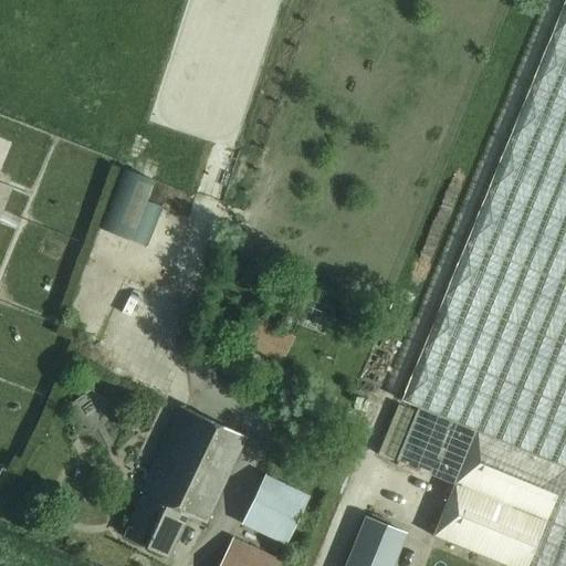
[(475,432),(432,537),(503,565),(565,565),(565,0),(400,401),(475,432)]
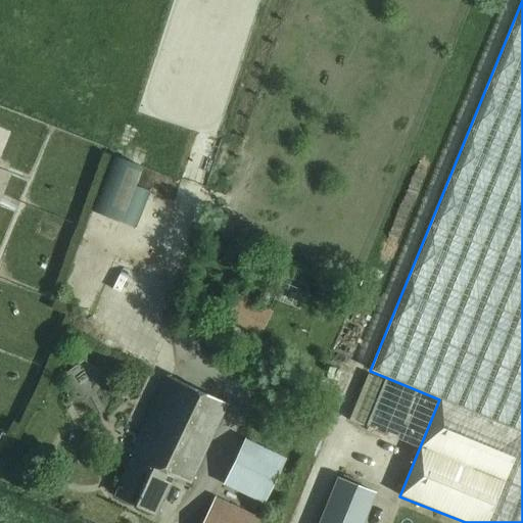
[(115,156),(94,212),(137,229),(150,192),(136,186),(143,168),(115,156)]
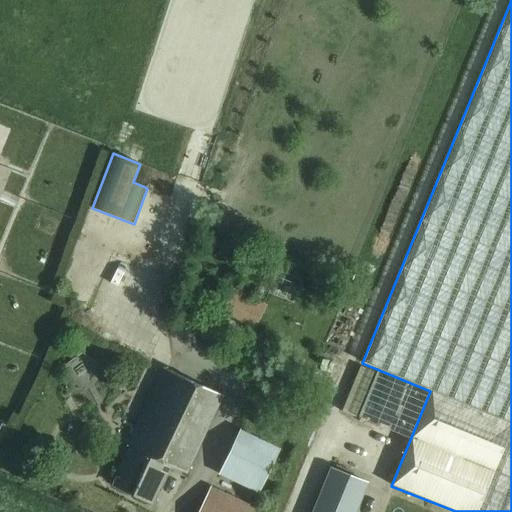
[(223,396),(187,380),(163,369),(127,447),(130,449),(113,487),(152,506),(170,467),(186,474),(223,396)]
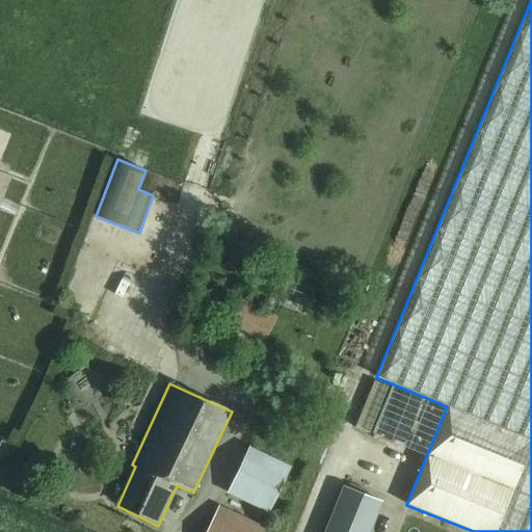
[(266,454),(254,483),(277,494),(291,466),(266,454)]
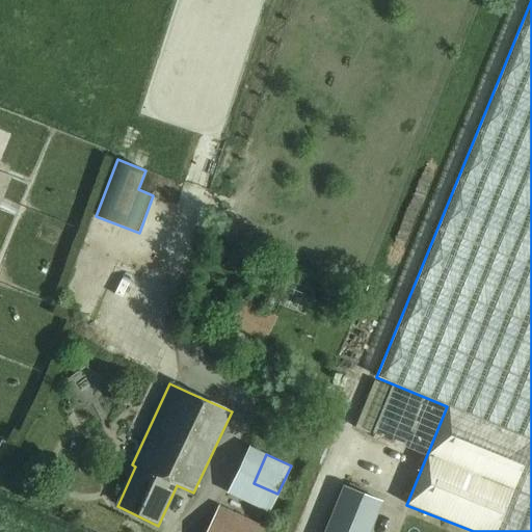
[(343,487),(324,531),(370,531),(382,503),(343,487)]
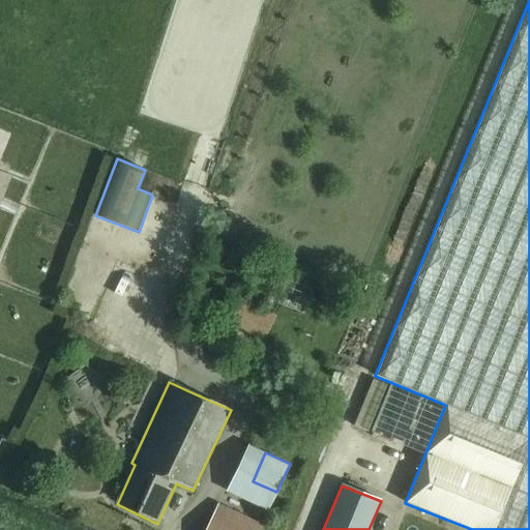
[(263,529),(264,529),(217,508),(207,529),(263,529)]
